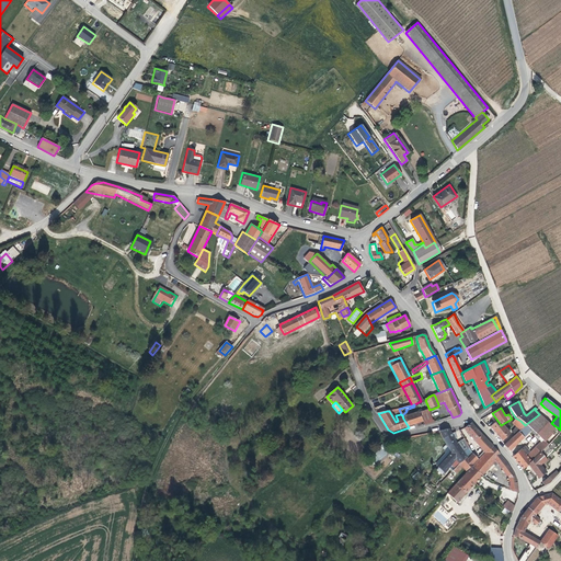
[(423,426),(433,423),(433,422),(432,422),(427,411),(424,412),(418,414),(423,426)]
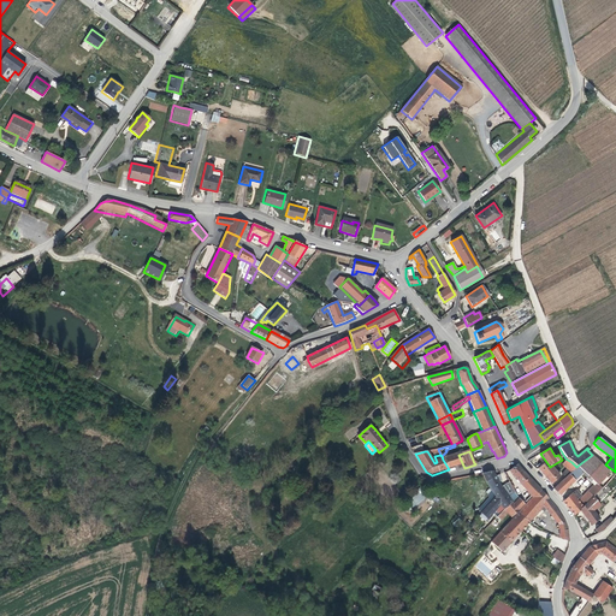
[(458,471),(465,468),(458,455),(458,454),(443,460),(449,469),(457,467),(458,471)]
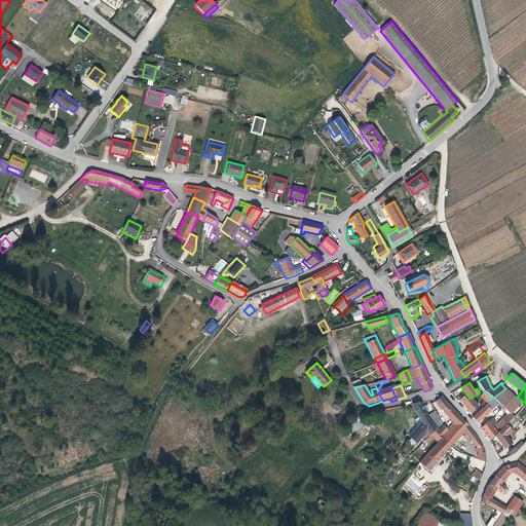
[(493,398),(498,403),(502,406),(511,398),(517,405),(520,402),(505,388),(493,398)]
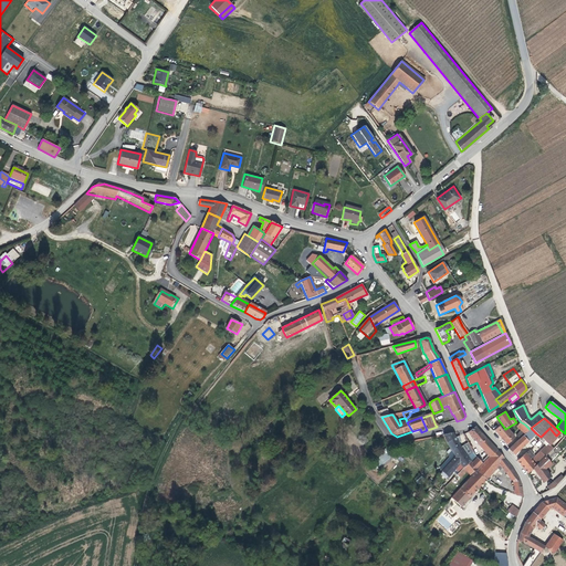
[(515,427),(521,430),(525,425),(520,421),(515,427)]
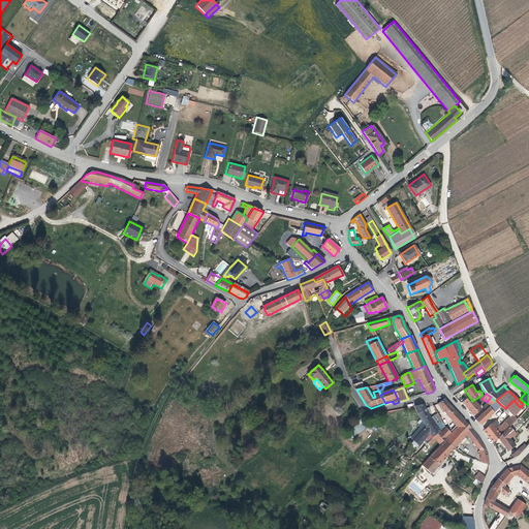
[(483,407),(485,410),(495,401),(491,397),(487,402),(483,407)]
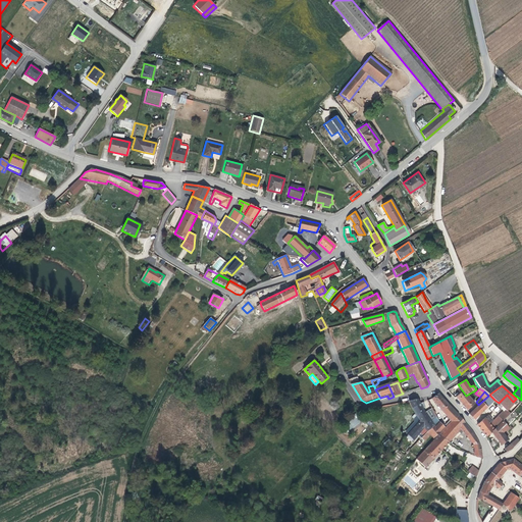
[(437,394),(431,398),(451,419),(446,425),(447,426),(452,421),(459,415),(450,405),(437,394)]
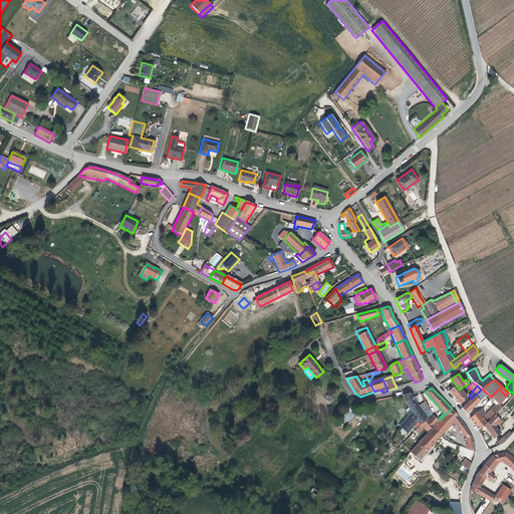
[(449,392),(460,404),(467,399),(459,390),(456,391),(453,388),(449,392)]
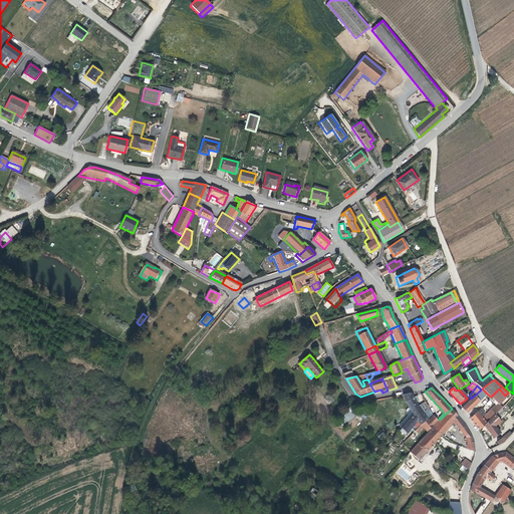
[(462,408),(467,413),(485,395),(487,394),(482,389),(481,390),(471,399),(462,408)]
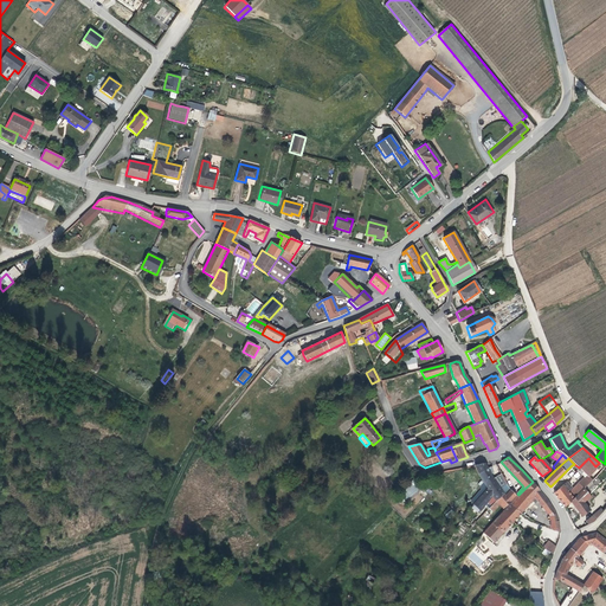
[(579,468),(577,470),(579,472),(581,470),(582,471),(587,475),(588,476),(593,470),(592,469),(595,466),(588,458),(579,468)]
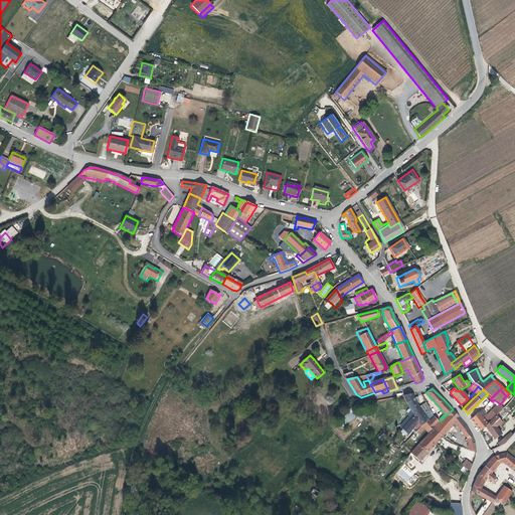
[(411,394),(403,396),(406,402),(413,398),(411,394)]
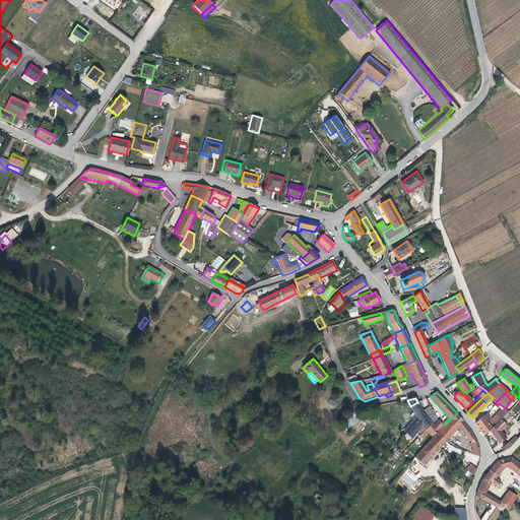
[(417,402),(410,406),(414,414),(416,418),(417,420),(405,433),(411,439),(423,427),(426,431),(433,425),(432,424),(433,423),(434,425),(438,420),(431,406),(423,410),(420,407),(423,406),(420,401),(417,402)]
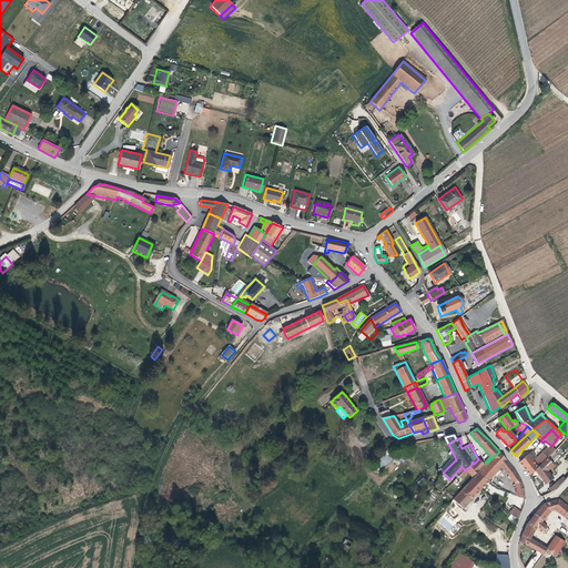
[(536,460),(540,465),(555,450),(551,447),(551,446),(550,445),(536,460)]
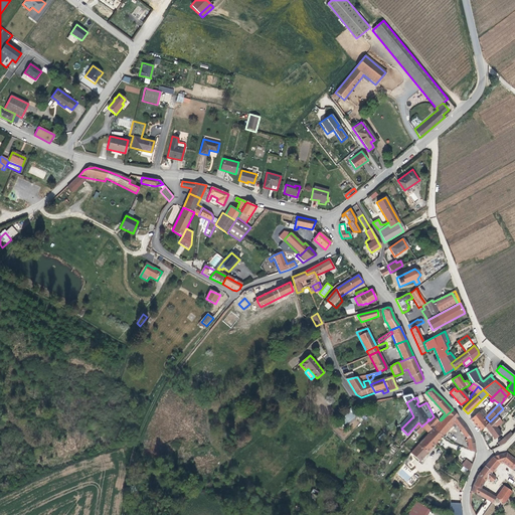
[(510,409),(505,405),(503,408),(490,421),(489,422),(485,426),(495,440),(501,435),(496,427),(501,422),(500,421),(510,409)]
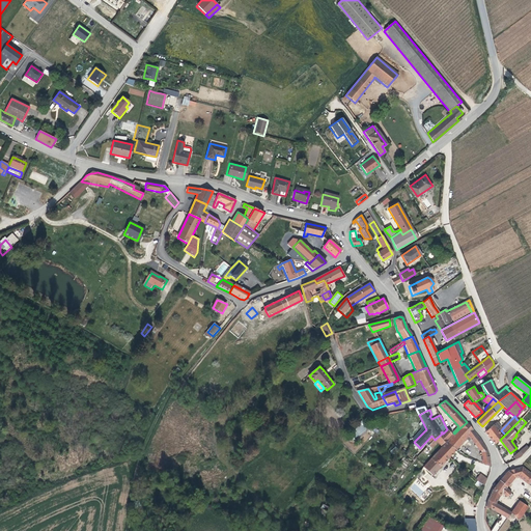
[(484,431),(495,444),(500,440),(504,436),(497,428),(501,425),(496,421),(484,431)]
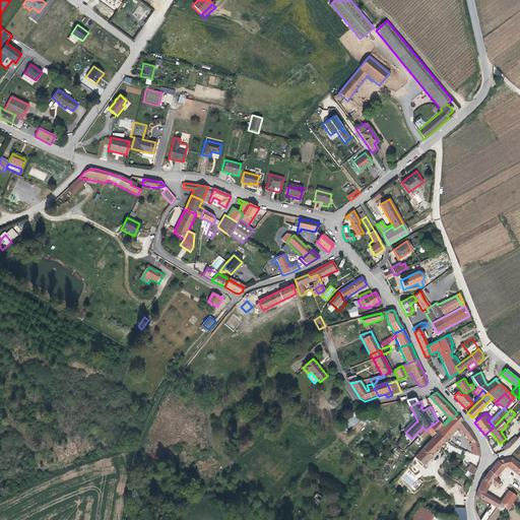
[(450,419),(445,425),(439,431),(447,440),(459,428),(472,443),(471,451),(480,456),(479,447),(477,441),(471,430),(457,413),(450,419)]
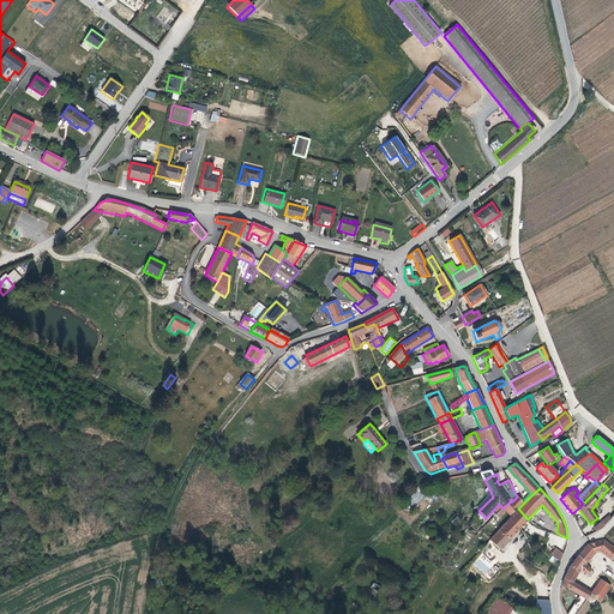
[(479,511),(493,497),(492,494),(488,498),(476,510),(479,511)]
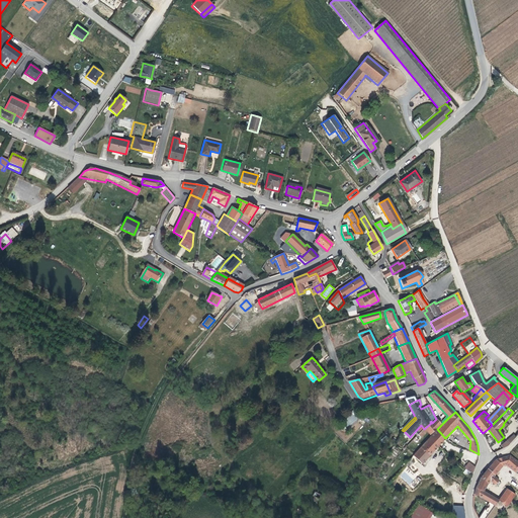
[(441,424),(436,419),(432,423),(431,421),(430,422),(431,423),(424,429),(419,434),(420,436),(426,431),(431,434),(441,424)]
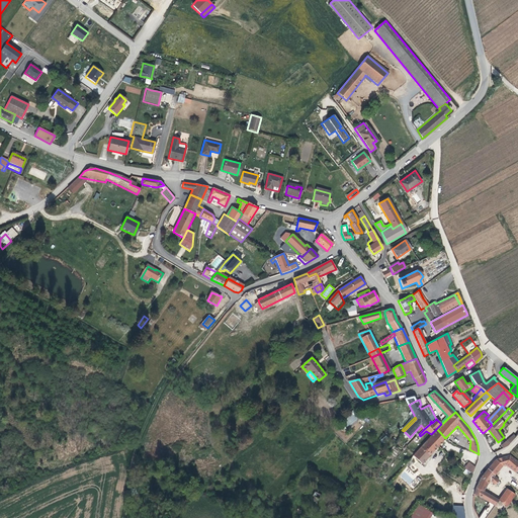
[(438,446),(445,438),(437,429),(429,438),(438,446)]
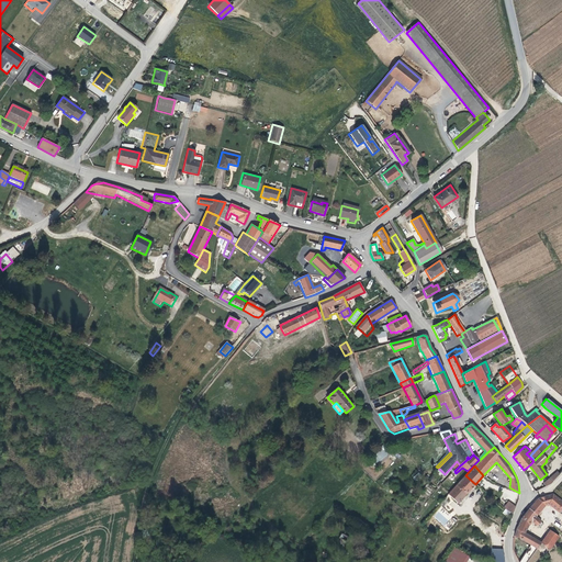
[(452,490),(448,495),(458,503),(475,484),(465,475),(452,490)]
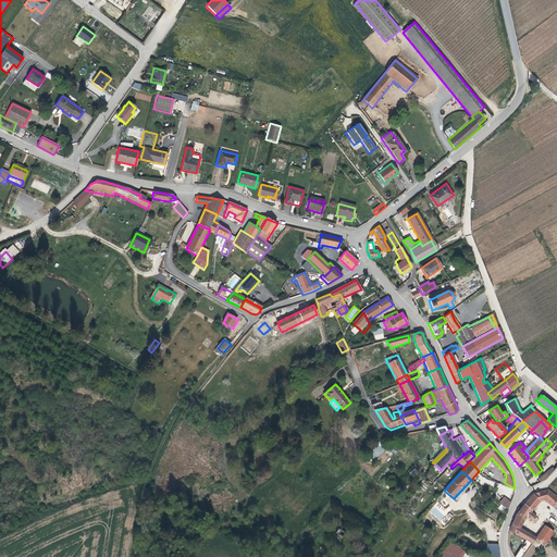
[(546,480),(551,475),(547,472),(540,479),(542,482),(546,480)]
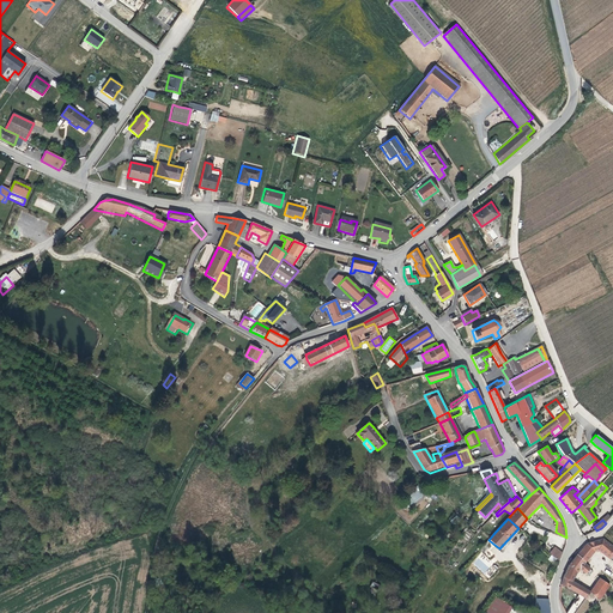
[(479,533),(489,540),(493,534),(484,528),(479,533)]
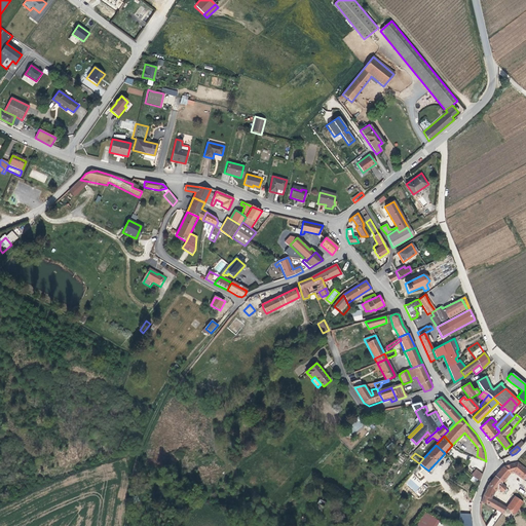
[(523,481),(525,476),(525,470),(517,462),(502,467),(493,478),(489,484),(486,490),(484,495),(490,498),(493,495),(498,488),(505,495),(509,491),(501,484),(511,473),(514,473),(523,481)]
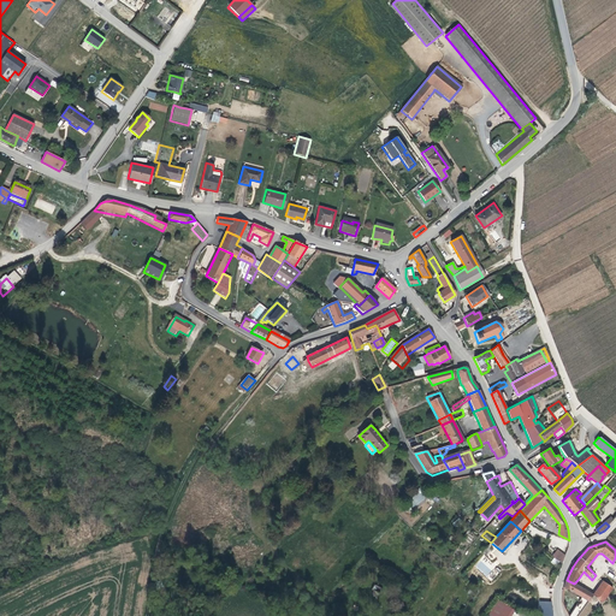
[(475,567),(486,576),(496,567),(485,556),(475,567)]
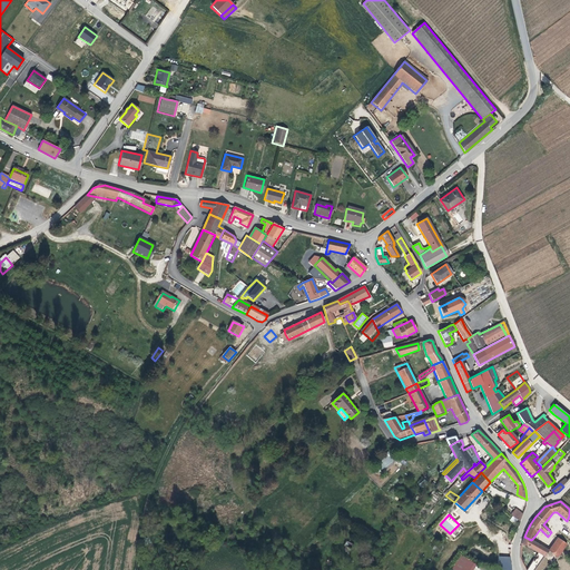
[(453,538),(463,529),(460,524),(450,533),(453,538)]
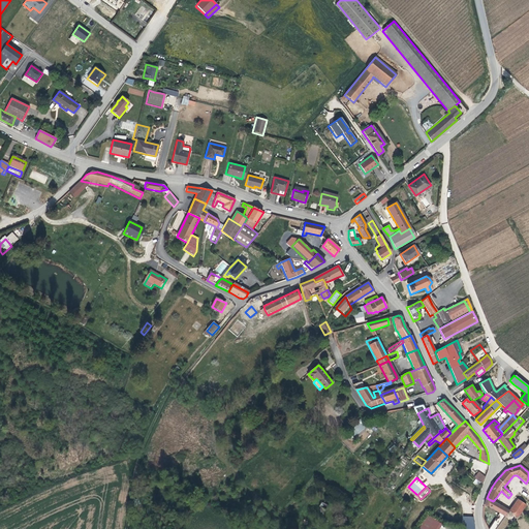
[(488,528),(496,528),(509,511),(497,504),(493,501),(487,498),(485,504),(498,514),(497,516),(499,517),(498,518),(496,517),(488,528)]
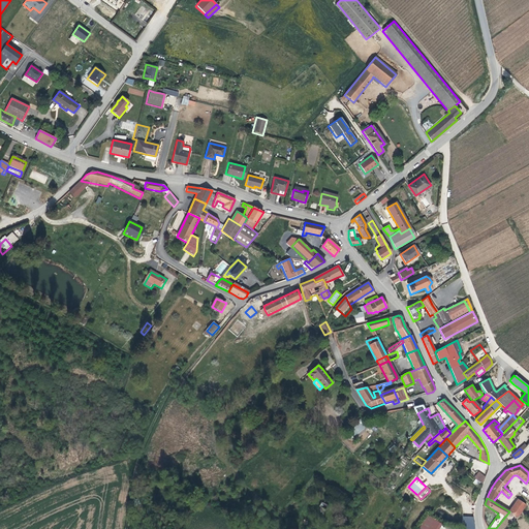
[(518,517),(526,505),(519,500),(509,511),(518,517)]
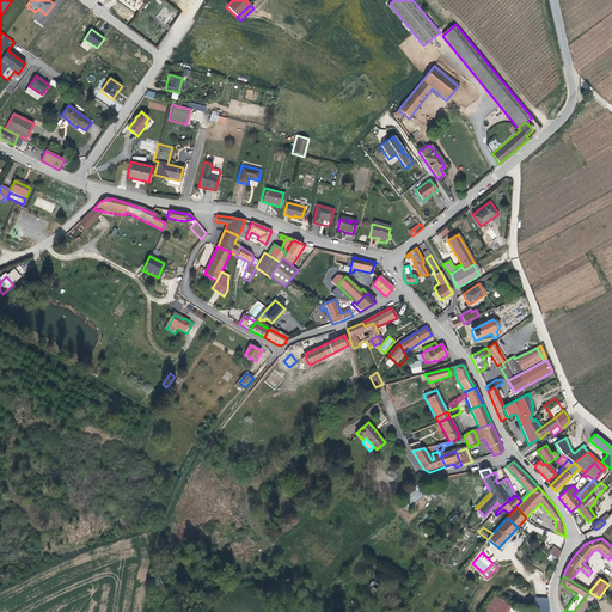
[(508,611),(512,607),(494,598),(485,611),(508,611)]
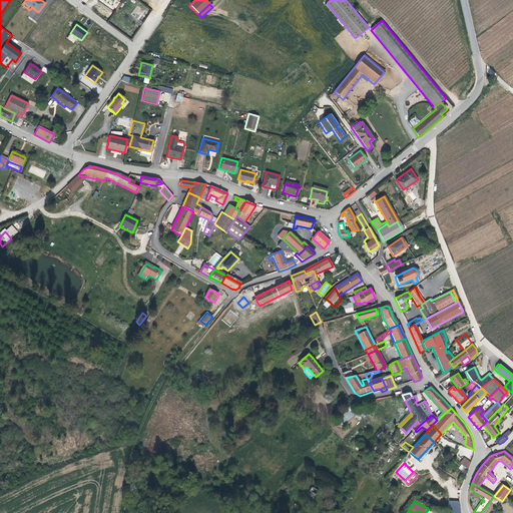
[(449,501),(447,512),(460,512),(461,509),(460,504),(460,501),(449,501)]
